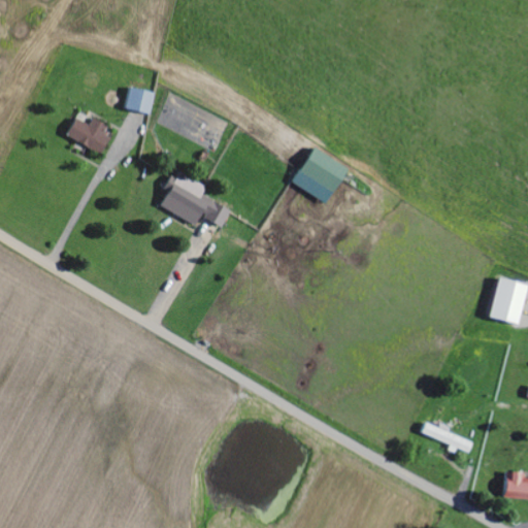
[(155,94),(131,88),(126,109),(150,116),(155,94)]
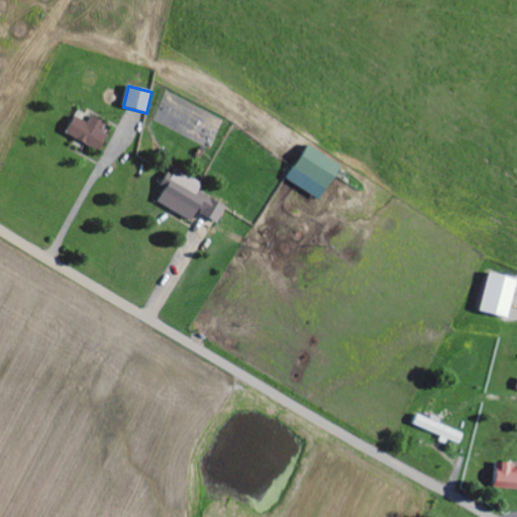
[(88,123),(76,116),(67,133),(101,150),(109,135),(103,132),(107,124),(92,116),(88,123)]
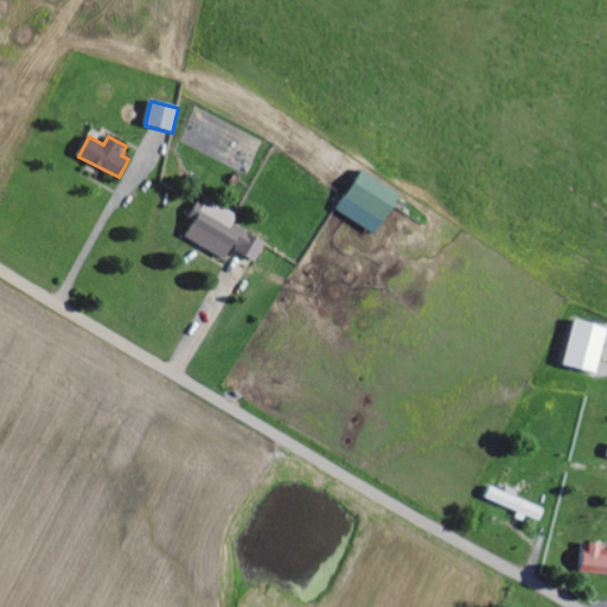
[(377,236),(402,196),(363,171),(338,211),(377,236)]
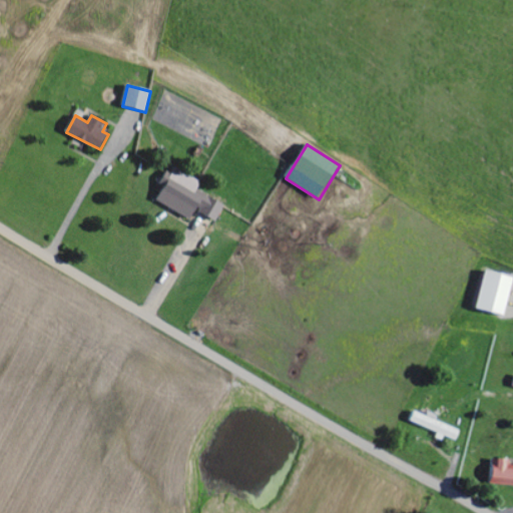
[(191,219),(195,210),(216,221),(225,204),(196,190),(200,182),(171,167),(161,186),(164,187),(156,201),(191,219)]
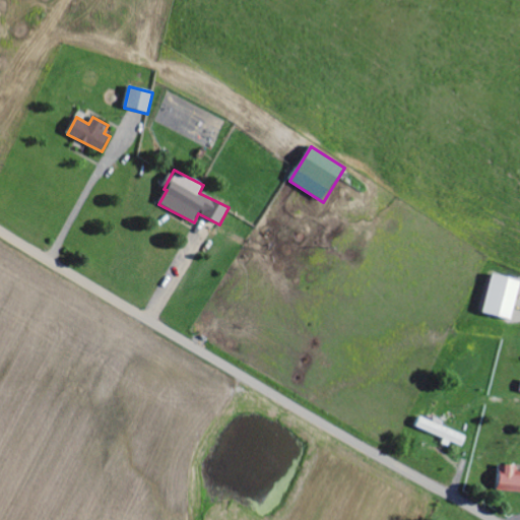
[(484,315),(513,320),(519,283),(519,280),(492,275),(484,315)]
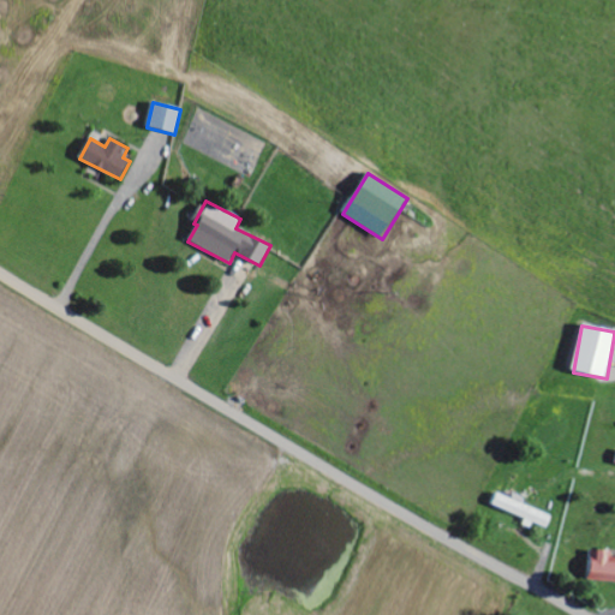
[(524,506),(526,499),(515,495),(513,500),(497,494),(493,508),(533,524),(548,530),(553,517),(524,506)]
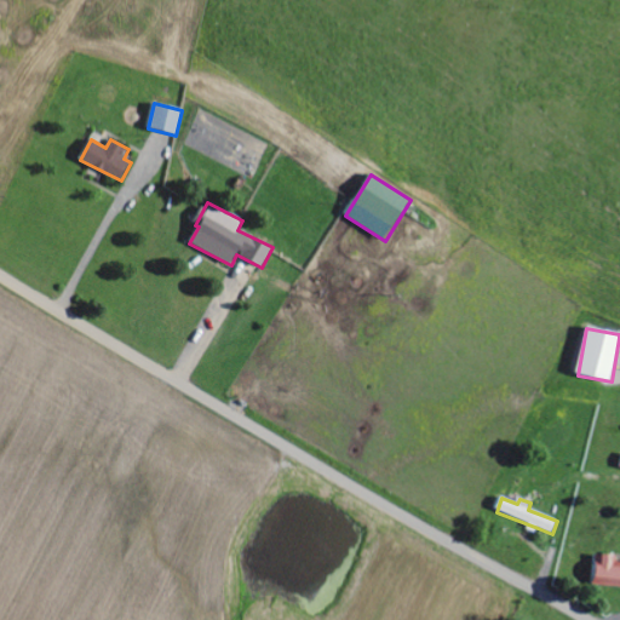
[(619,560),(602,560),(601,567),(596,566),(593,586),(619,587),(619,560)]
